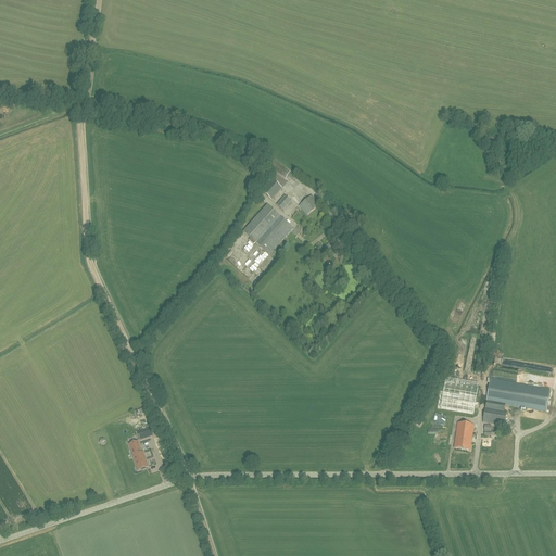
[(273,180),(263,192),(272,200),(282,189),(273,180)]
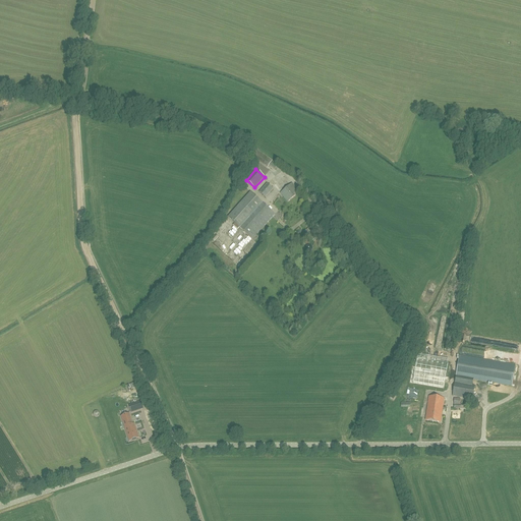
[(267,183),(259,192),(266,197),(273,189),(267,183)]
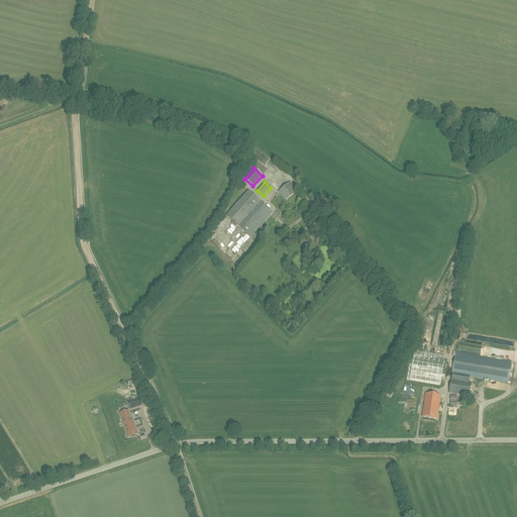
[(286,200),(297,191),(290,183),(279,192),(286,200)]
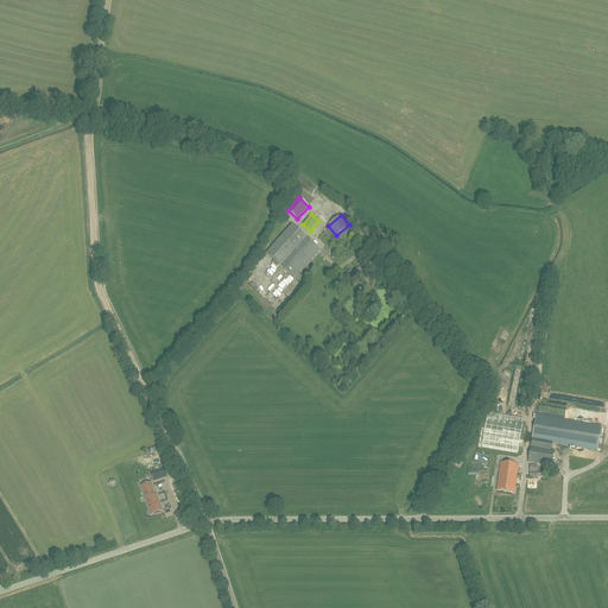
[(318,235),(325,227),(318,221),(311,229),(318,235)]
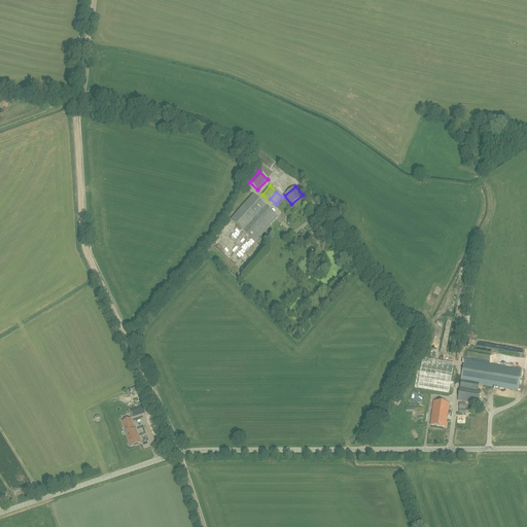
[(254,195),(231,220),(255,242),(278,216),(254,195)]
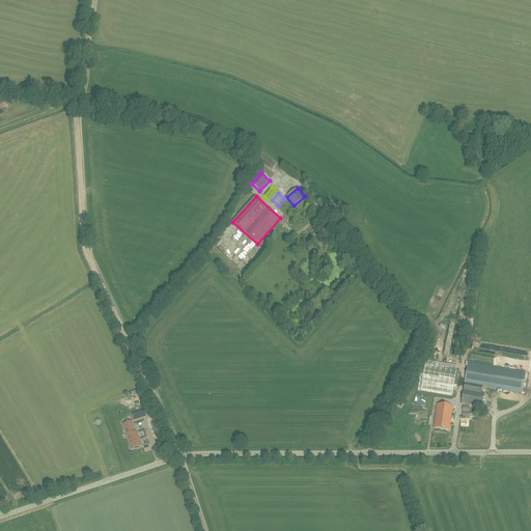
[(234,248),(229,255),(233,258),(238,253),(240,254),(238,257),(241,258),(245,254),(247,256),(251,251),(245,246),(239,252),(234,248)]
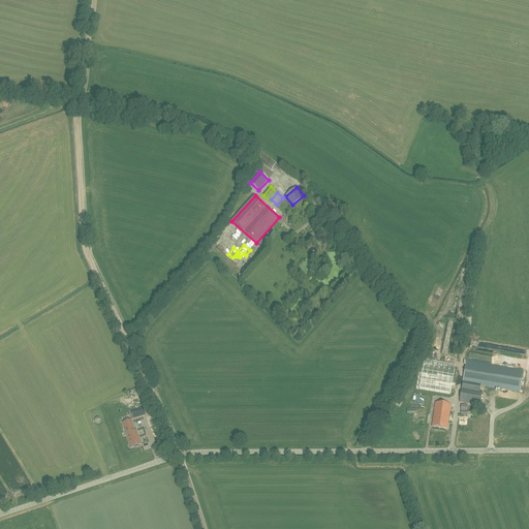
[(430,393),(452,396),(456,365),(434,362),(430,393)]
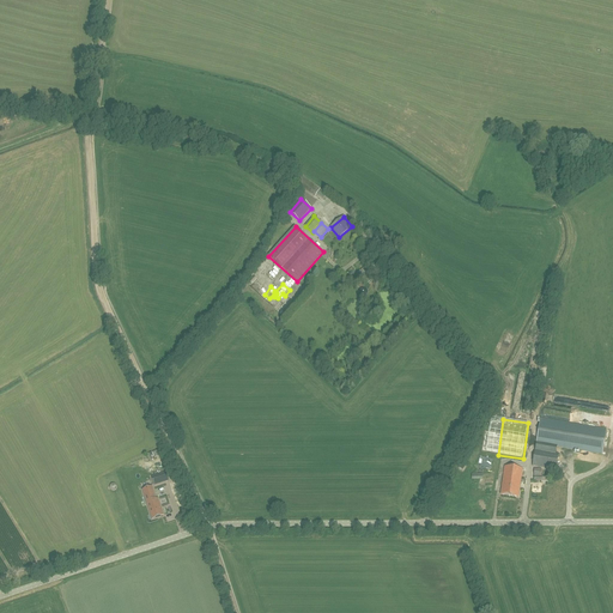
[(559,454),(556,454),(557,447),(602,454),(606,430),(540,419),(533,466),(556,471),(559,454)]
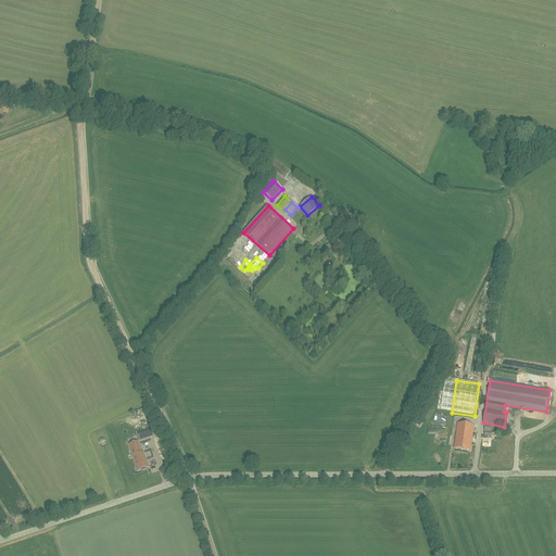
[(470,451),(474,426),(457,424),(454,449),(470,451)]
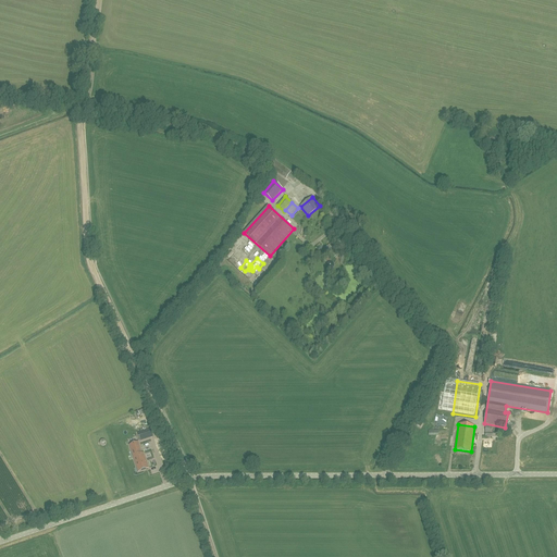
[(454,435),(454,426),(442,425),(441,434),(454,435)]
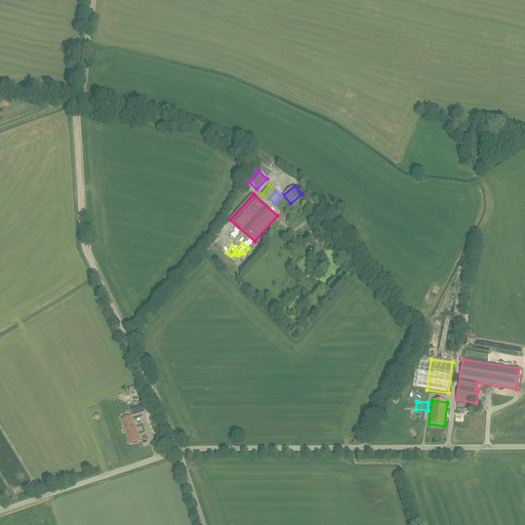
[(142,404),(129,408),(132,416),(145,412),(142,404)]
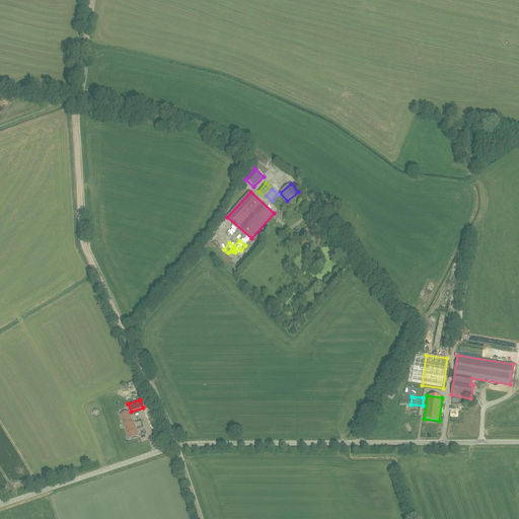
[(133,417),(137,425),(149,420),(145,412),(133,417)]
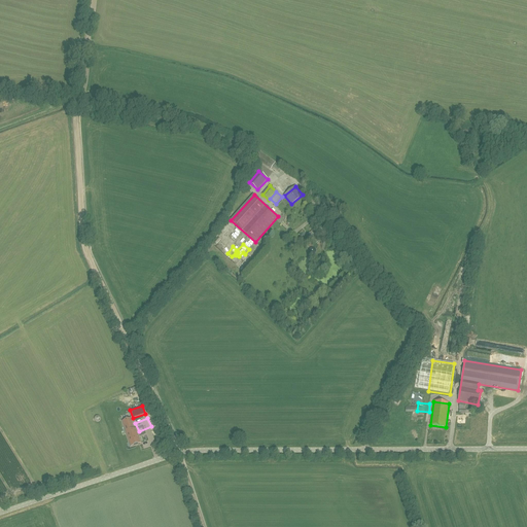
[(131,419),(123,422),(125,427),(127,431),(130,442),(131,446),(134,446),(140,443),(136,429),(134,430),(131,419)]
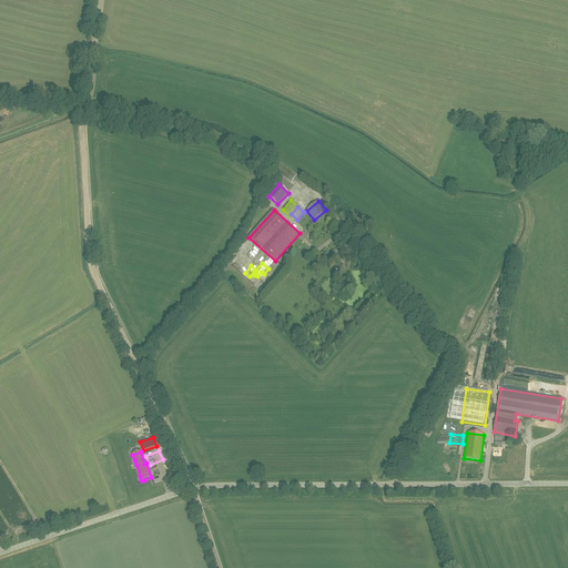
[(156,477),(165,475),(162,464),(153,467),(156,477)]
